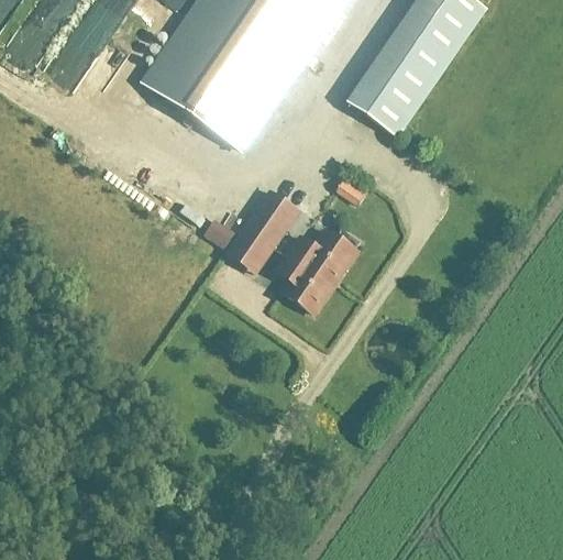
[(108,0),(94,22),(110,34),(133,0),(108,0)]
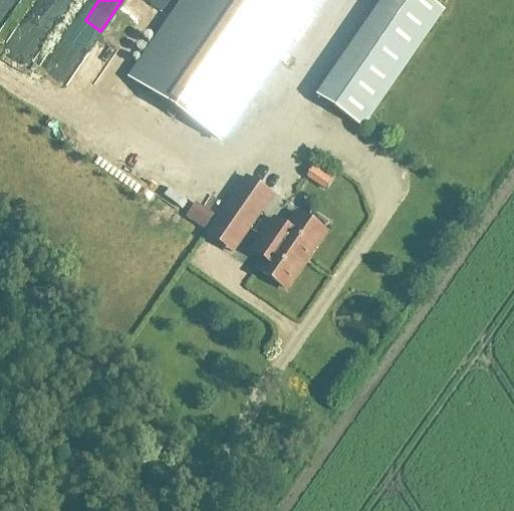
[(219,137),(312,0),(184,0),(132,76),(219,137)]
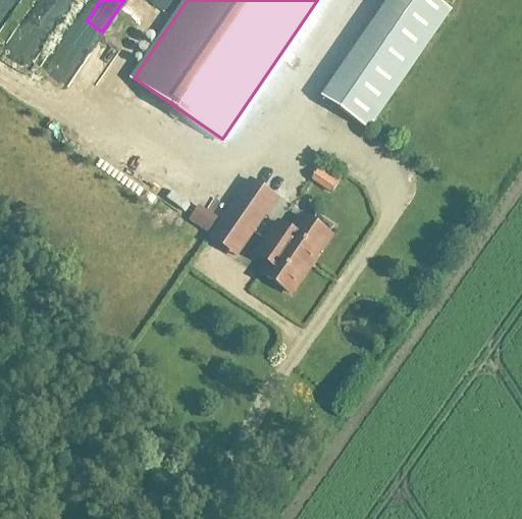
[(386,0),(321,95),(369,127),(451,9),(436,0),(386,0)]
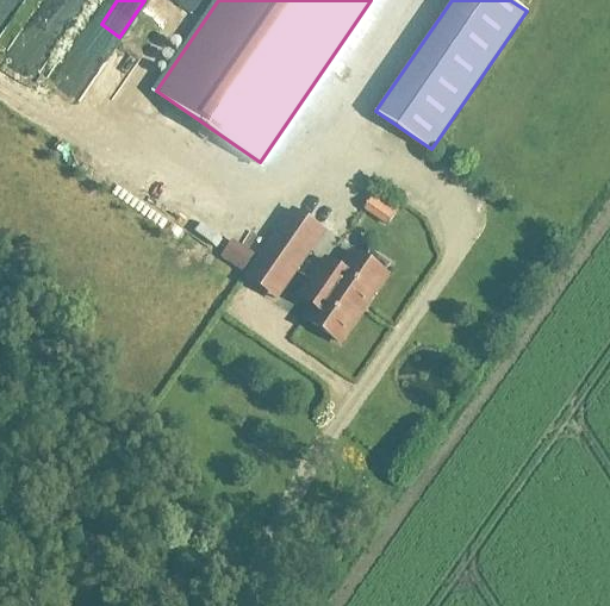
[(380,188),(368,207),(387,218),(399,199),(380,188)]
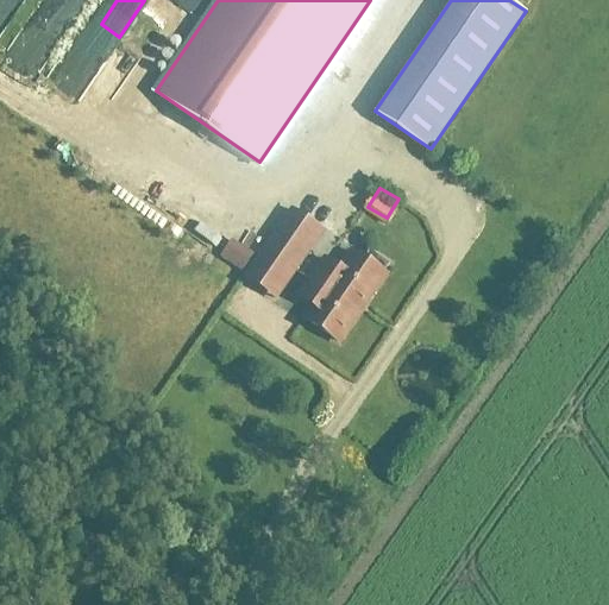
[(276,295),(289,276),(308,247),(321,229),(290,208),(278,227),(258,256),(245,275),(276,295)]
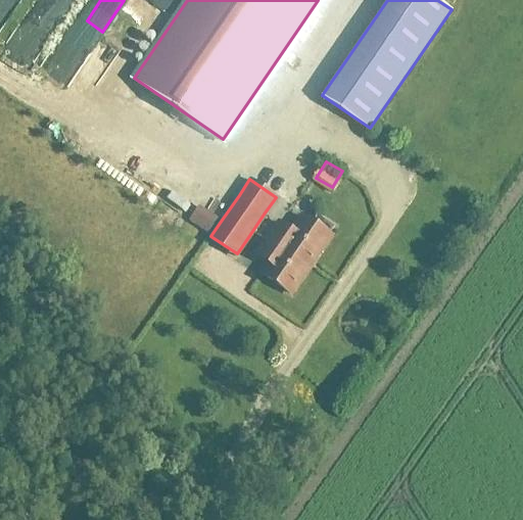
[(291,291),(331,234),(329,232),(334,225),(318,213),(305,230),(296,224),(292,229),(279,221),(257,252),(270,262),(263,272),(291,291)]
